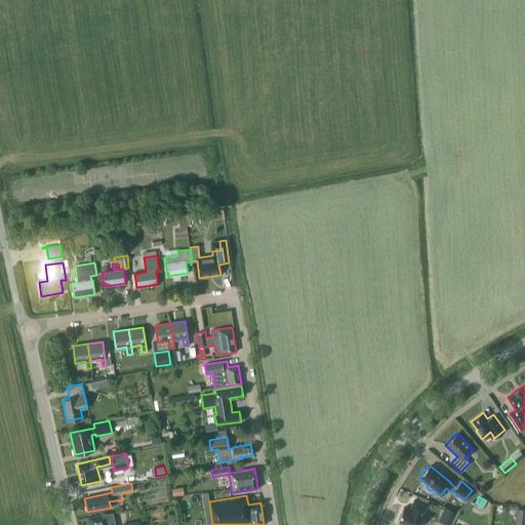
[(403,508),(397,521),(406,524),(418,524),(423,516),(422,515),(427,506),(413,499),(409,510),(403,508)]
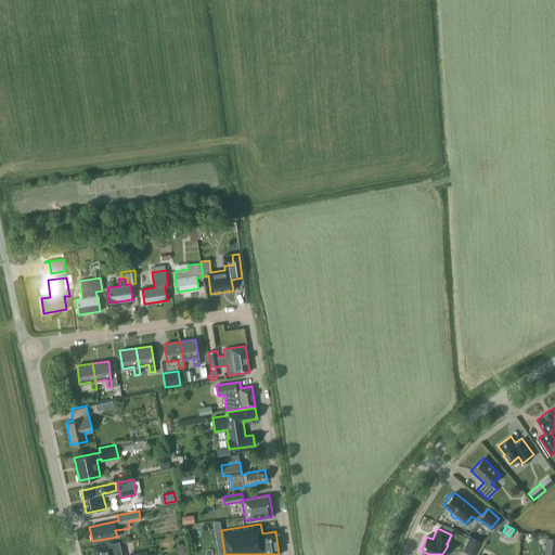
[(473,554),(474,554),(481,541),(475,538),(467,552),(473,554)]
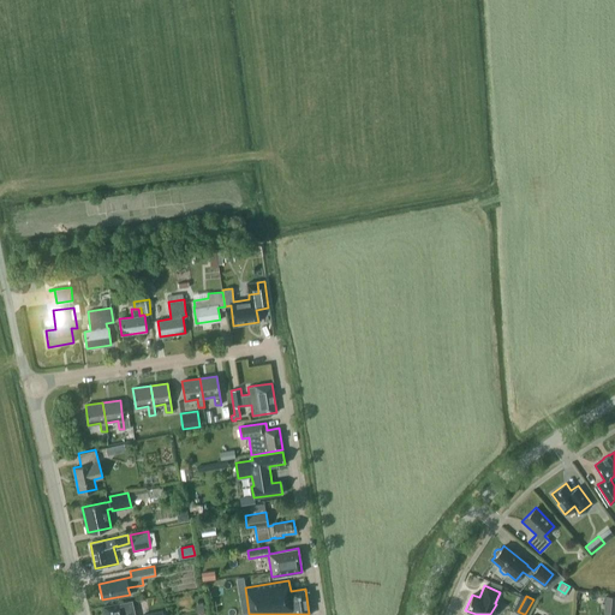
[(607,614),(614,614),(614,596),(605,596),(604,611),(608,611),(607,614)]
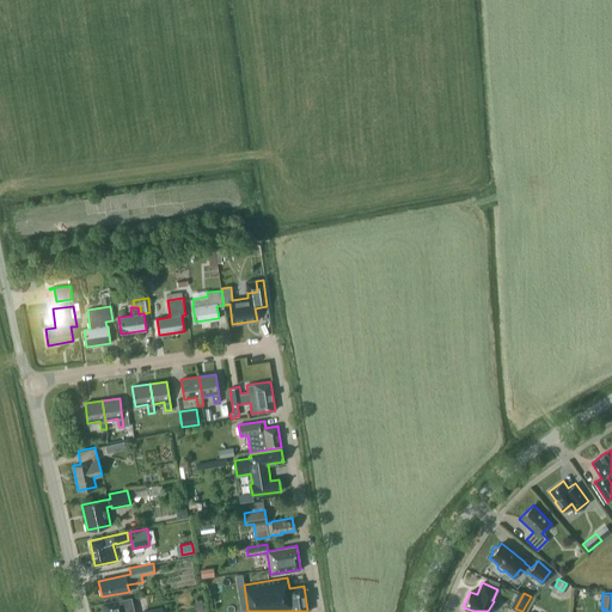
[(122,599),(103,603),(104,611),(139,611),(138,605),(124,609),(122,599)]
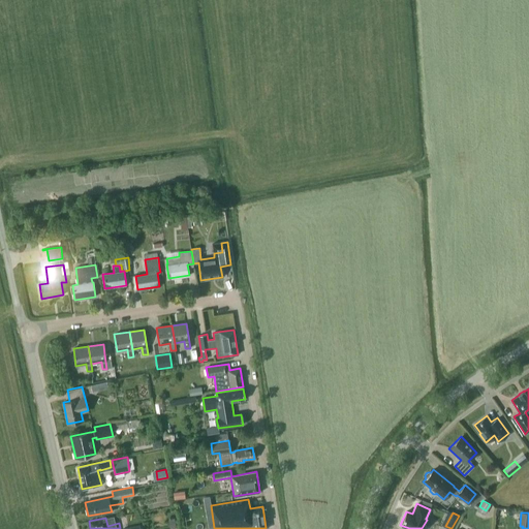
All buildings are outlined.
